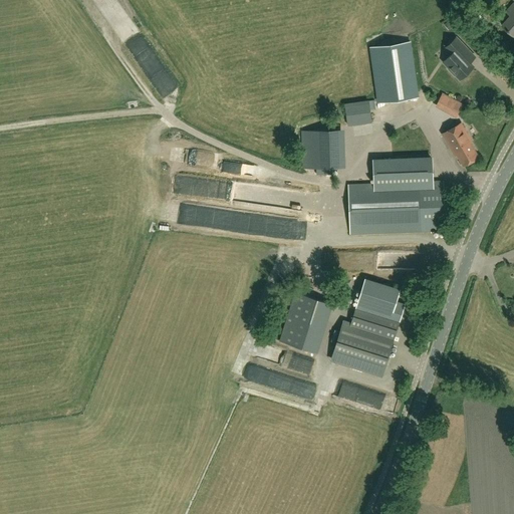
[(513,3),(513,4),(506,12),(510,16),(502,26),(513,35),(513,33),(513,3)]
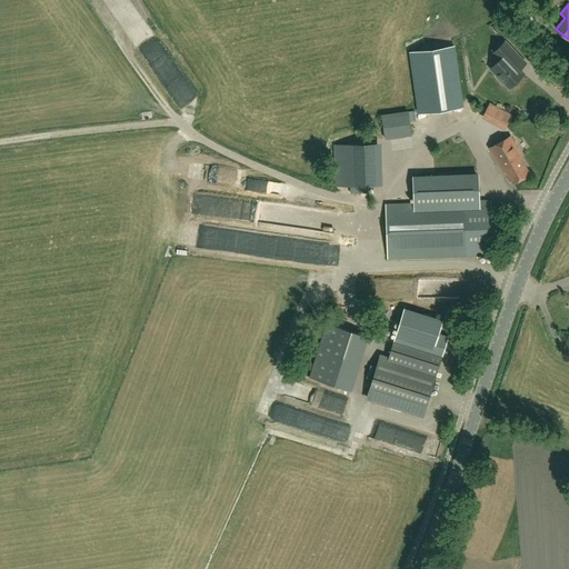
[(518,56),(505,41),(496,50),(502,58),(491,69),(498,76),(497,77),(503,83),(503,82),(509,88),(523,73),(520,70),(527,65),(518,56)]
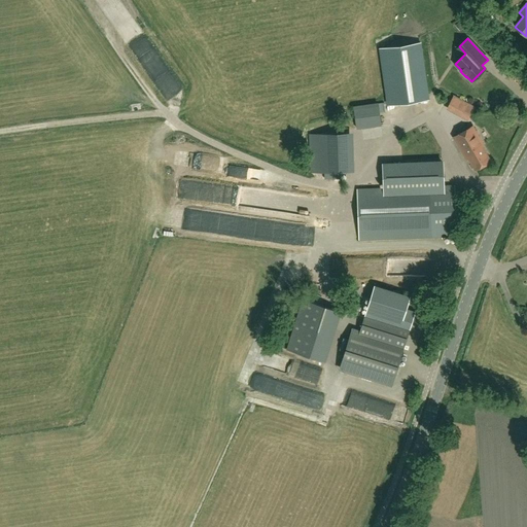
[(428,99),(420,43),(381,48),(388,104),(428,99)]
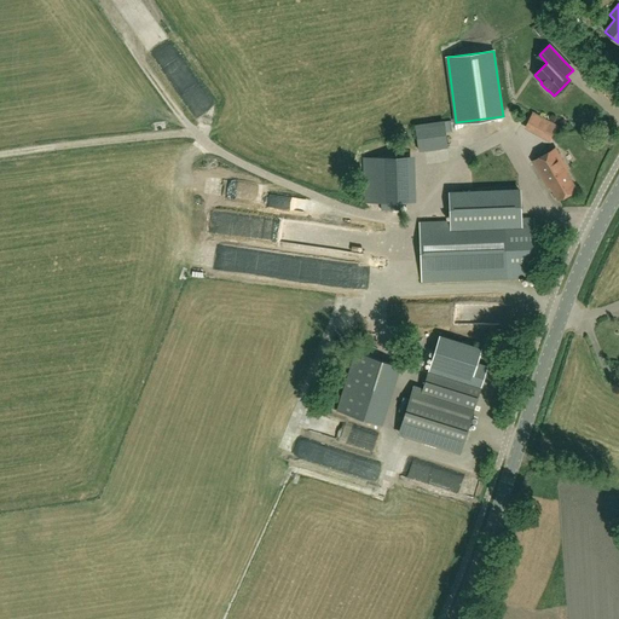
[(418,151),(449,148),(445,121),(415,125),(418,151)]
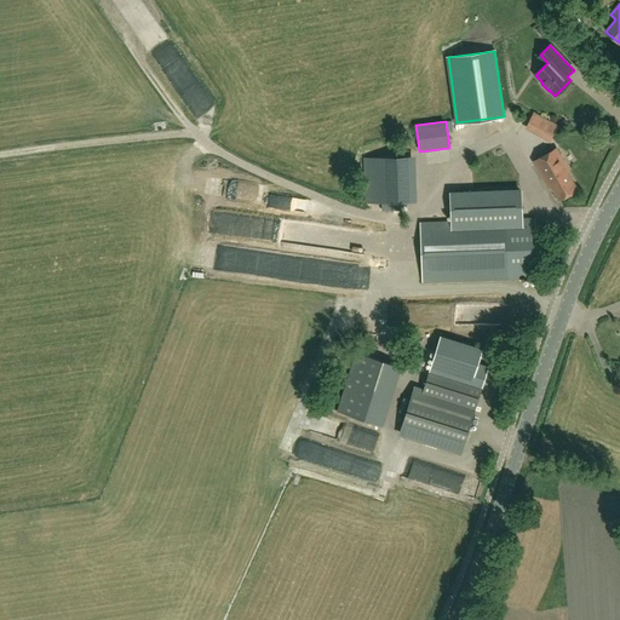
[(552,121),(543,137),(551,142),(560,125),(552,121)]
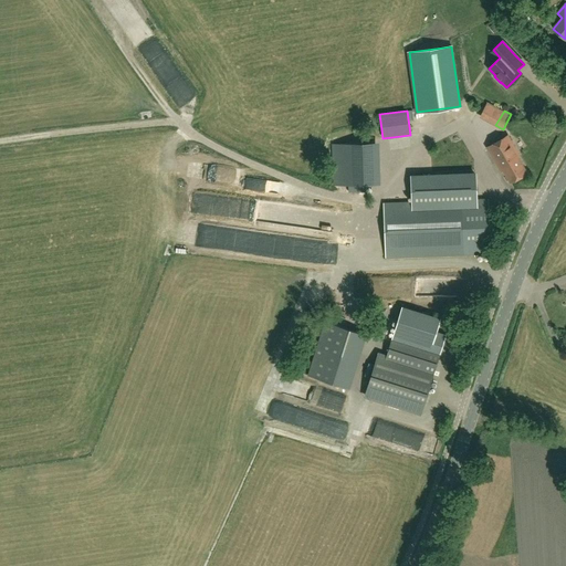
[(511,182),(526,173),(516,156),(519,154),(507,136),(488,148),(501,170),(503,169),(511,182)]
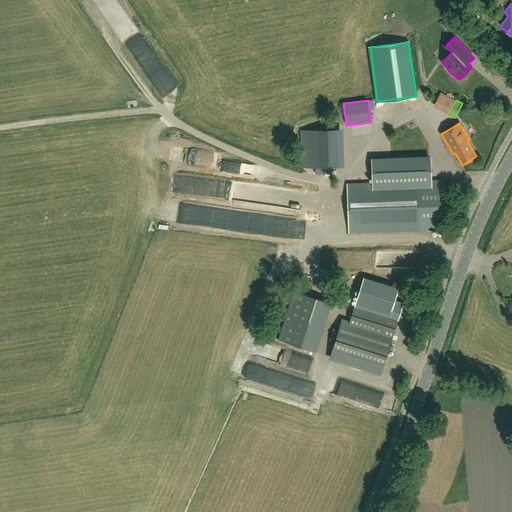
[(307,130),(300,130),(300,161),(307,161),(308,167),(344,167),(343,129),(307,130)]
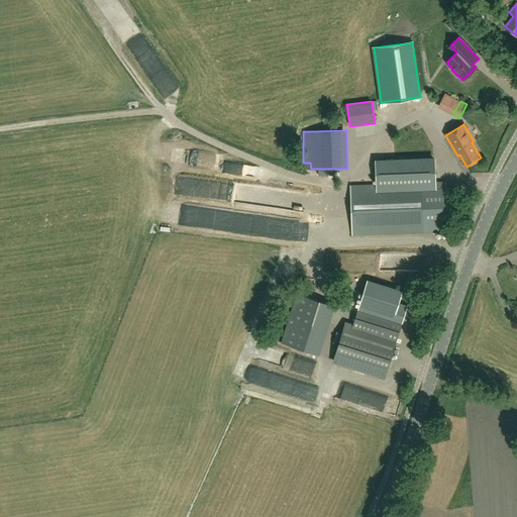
[(377,161),(378,185),(350,186),(352,234),(447,231),(445,182),(435,182),(434,159),(377,161)]
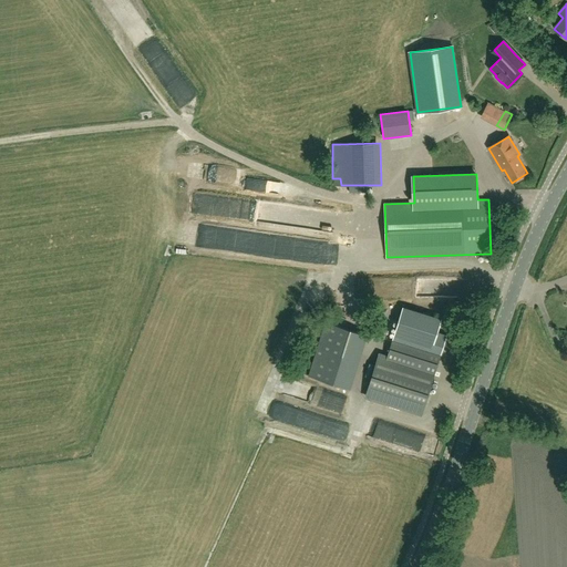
[(184,246),(194,248),(197,228),(187,226),(184,246)]
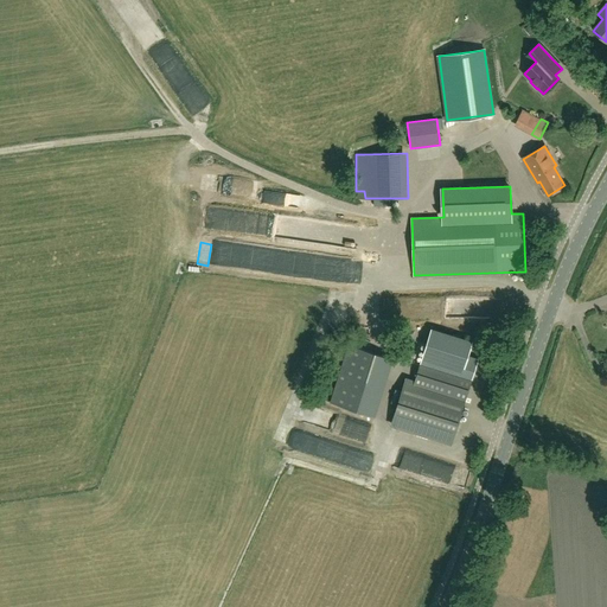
[(452,442),(454,434),(478,359),(467,356),(472,343),(432,330),(423,356),(415,381),(406,378),(391,423),(452,442)]
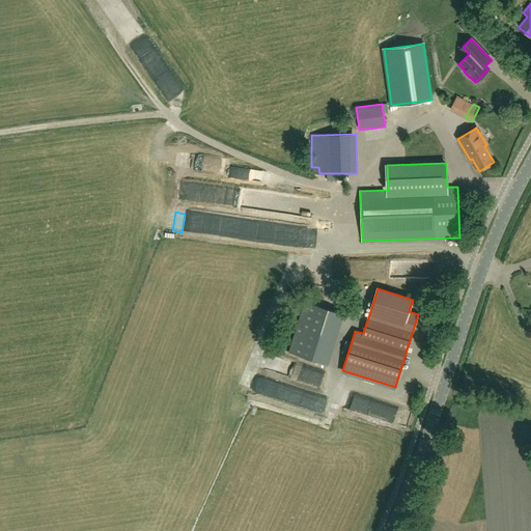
[(322,362),(338,312),(305,302),(289,352),(322,362)]
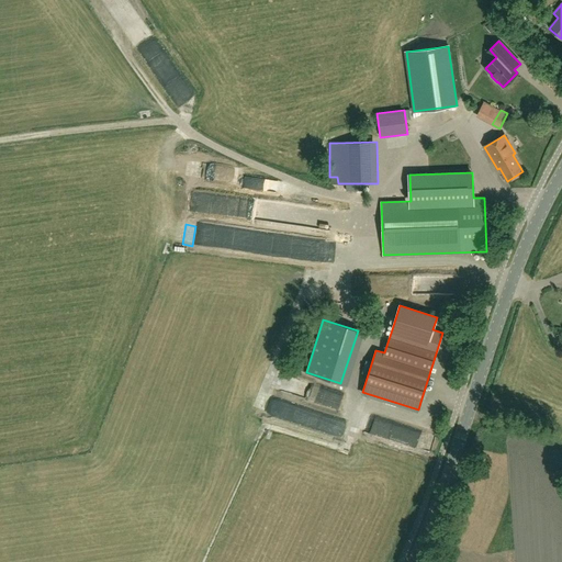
[(305,398),(310,383),(293,379),(289,394),(305,398)]
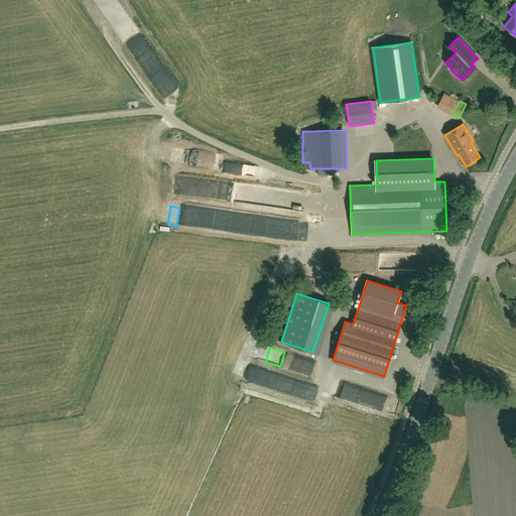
[(354,404),(397,414),(401,399),(358,389),(354,404)]
